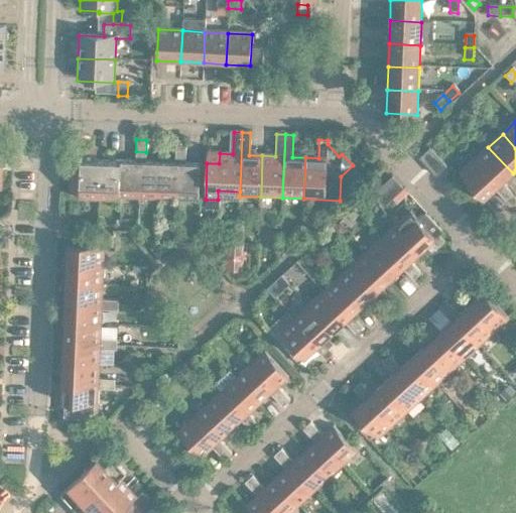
[(175,141),(175,153),(185,153),(186,142),(175,141)]
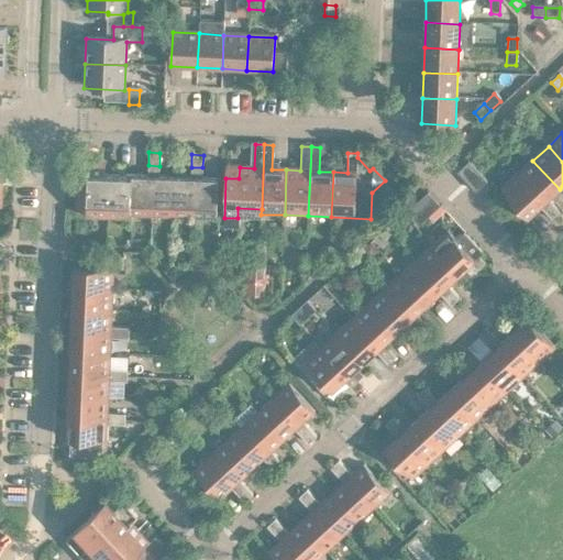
[(532,161),(517,175),(543,205),(548,200),(560,189),(532,161)]
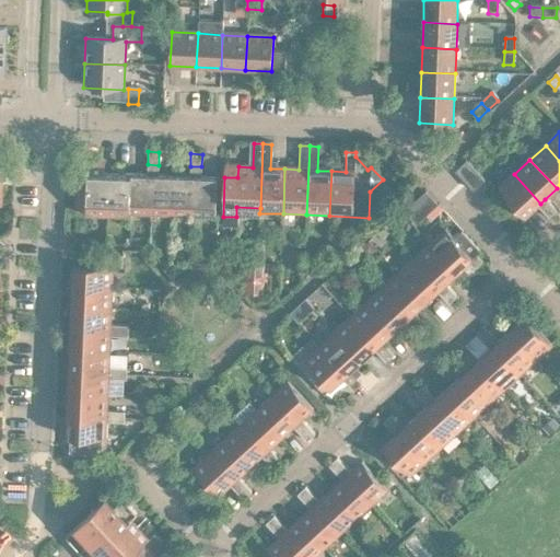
[(86,213),(129,216),(131,176),(98,174),(100,164),(78,163),(76,211),(86,211),(86,213)]
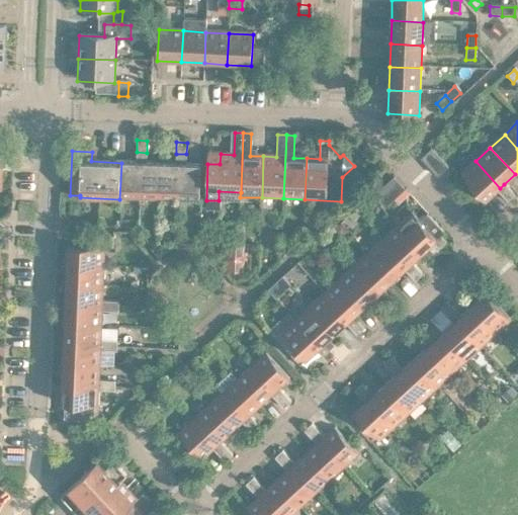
[(136,163),(141,164),(146,164),(147,153),(137,152),(136,163)]
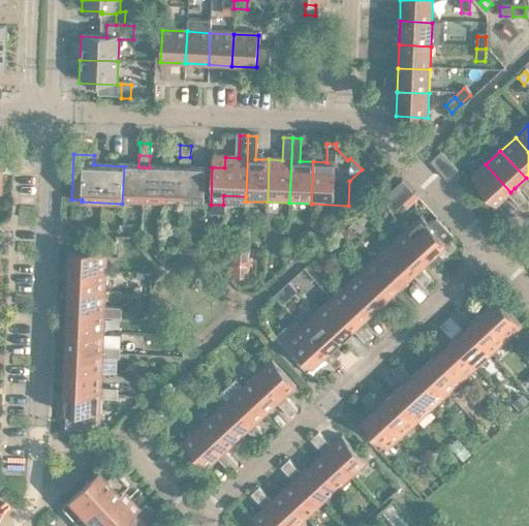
[(179,168),(185,168),(190,168),(190,157),(180,157),(179,168)]
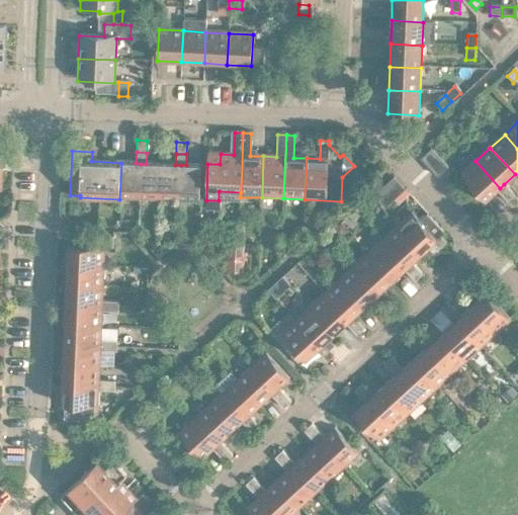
[(485,201),(496,191),(500,188),(476,161),(460,174),(485,201)]
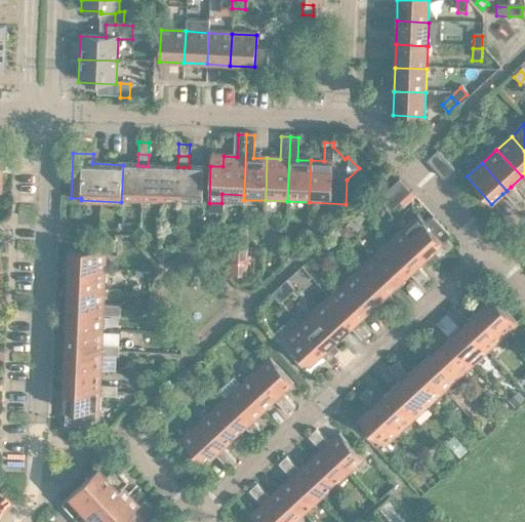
[(121,202),(142,203),(143,166),(137,165),(123,165),(121,202)]
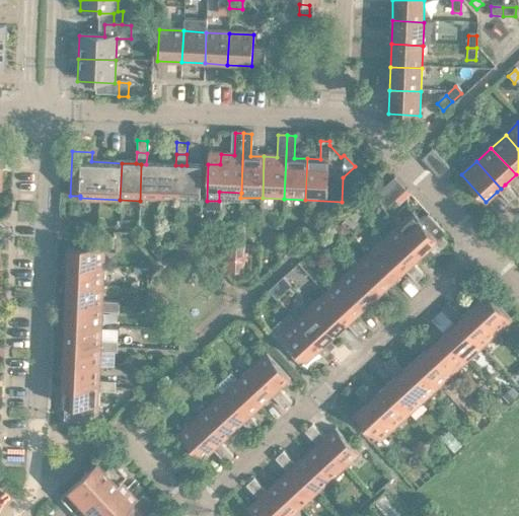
[(140,201),(159,201),(161,164),(146,164),(141,164),(140,201)]
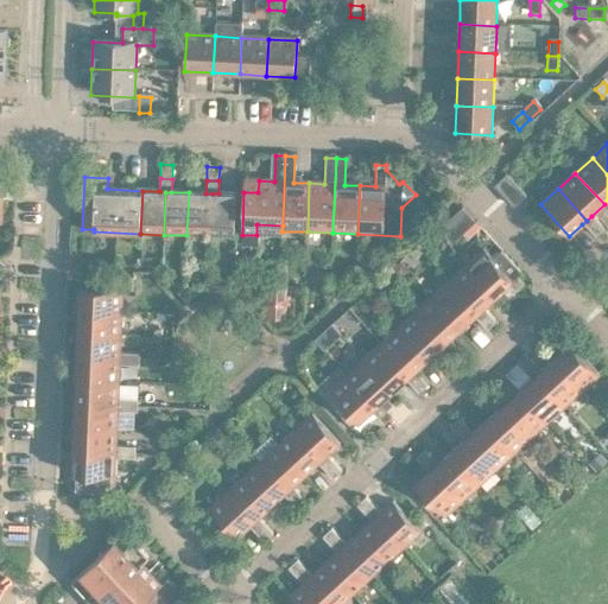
[(187,235),(210,236),(213,194),(206,194),(189,192),(187,235)]
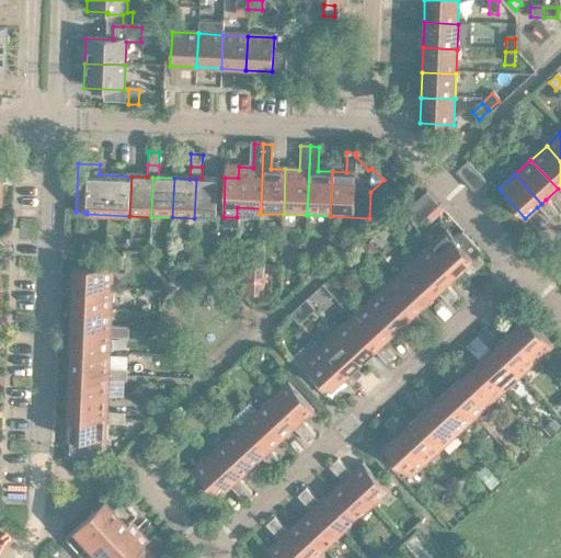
[(196,179),(194,218),(216,219),(217,180),(202,179),(196,179)]
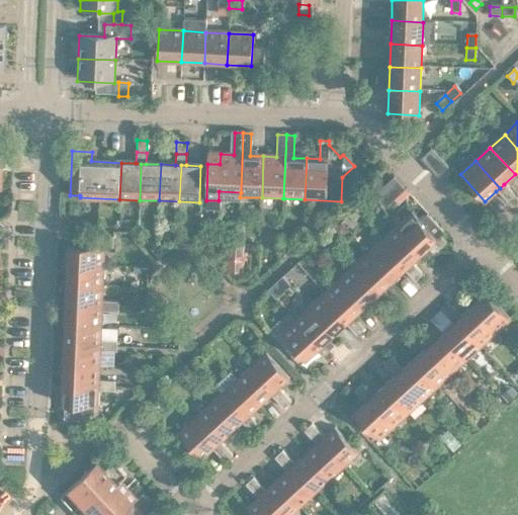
[(373,197),(384,209),(405,191),(394,179),(373,197)]
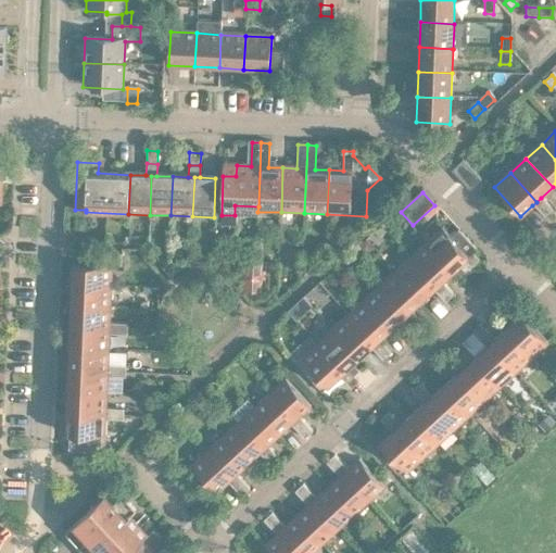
[(532,205),(539,212),(546,204),(541,198),(536,202),(532,205)]
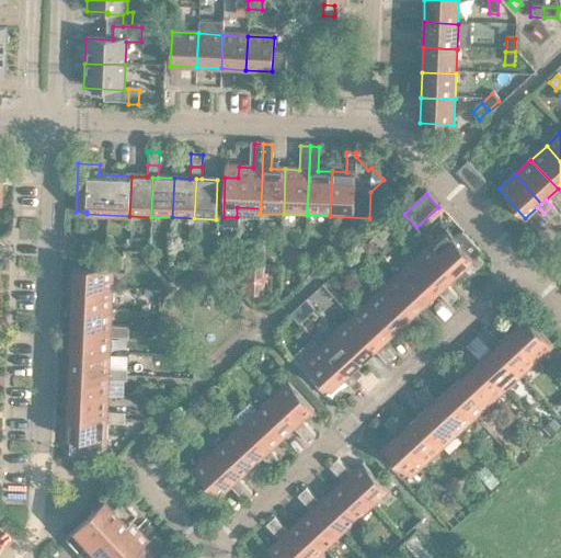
[(551,206),(544,214),(549,220),(558,213),(551,206)]
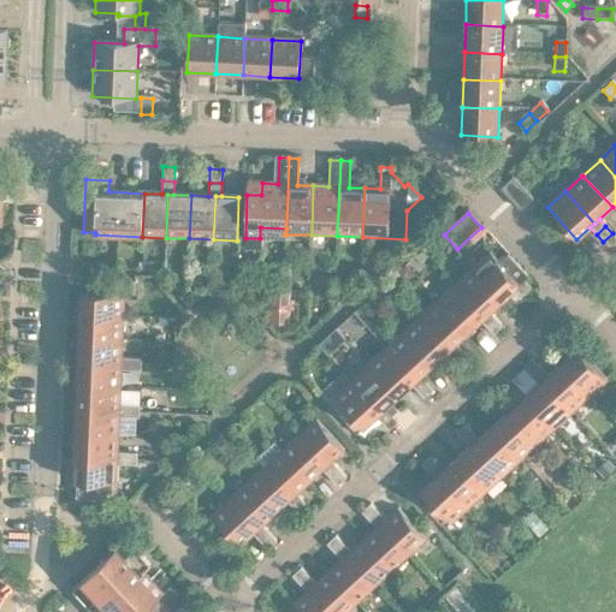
[(477,266),(473,269),(502,302),(515,290),(521,297),(531,289),(523,281),(527,278),(508,256),(499,263),(490,254),(477,266)]
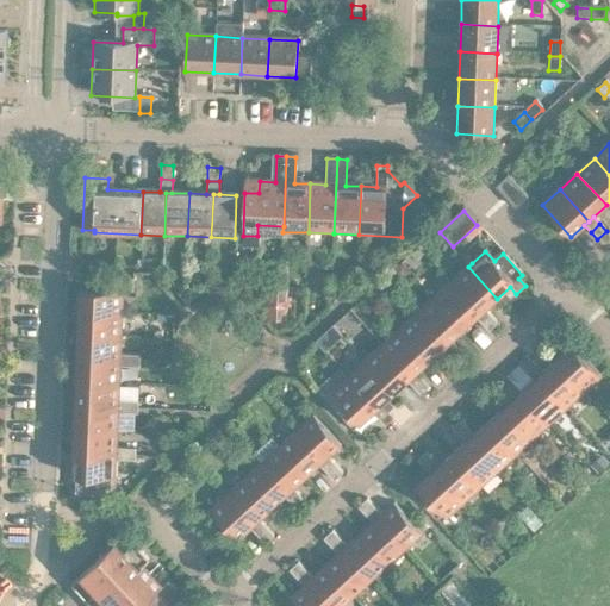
[(464,255),(460,258),(468,267),(472,263),(464,255)]
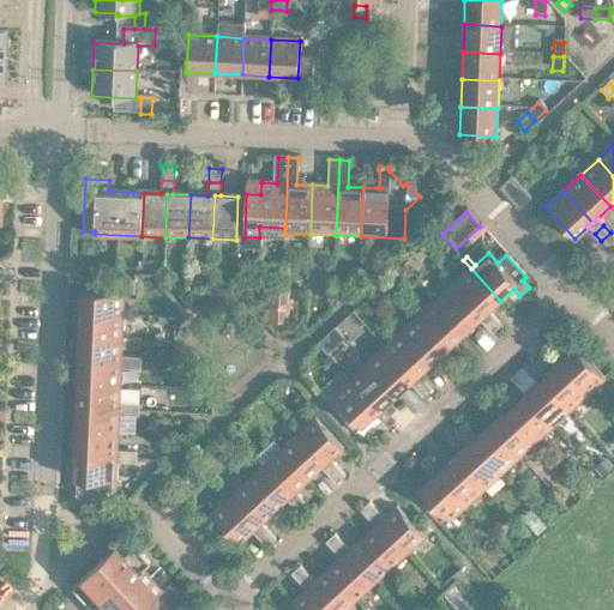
[(404,266),(395,275),(404,284),(413,276),(404,266)]
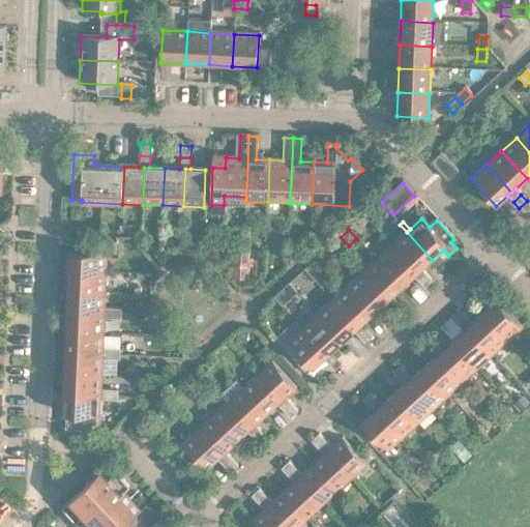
[(407,232),(391,246),(417,273),(420,270),(432,260),(407,232)]
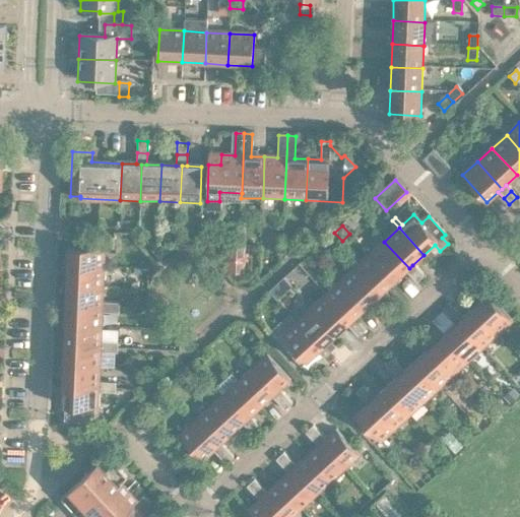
[(384,242),(370,255),(394,282),(405,272),(409,268),(384,242)]
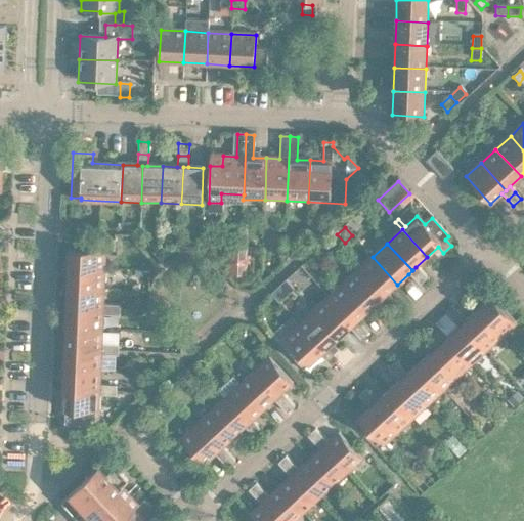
[(69,249),(68,269),(104,271),(104,266),(105,251),(69,249)]
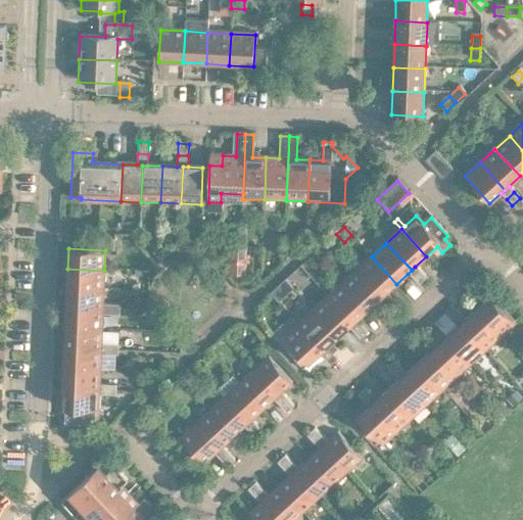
[(230,249),(229,275),(246,276),(246,249),(230,249)]
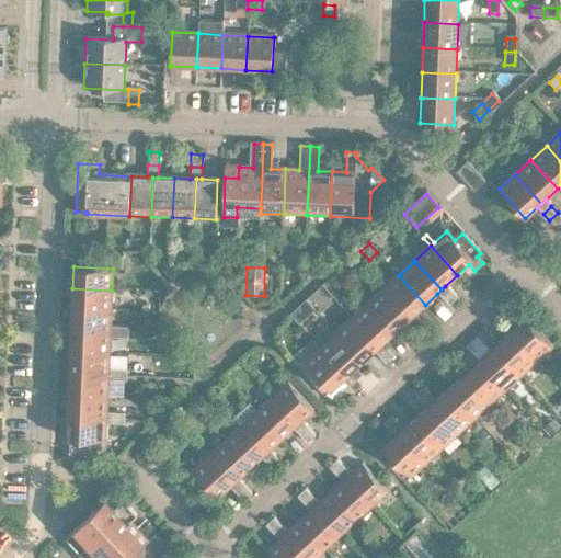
[(399,275),(382,289),(410,319),(413,315),(425,305),(399,275)]
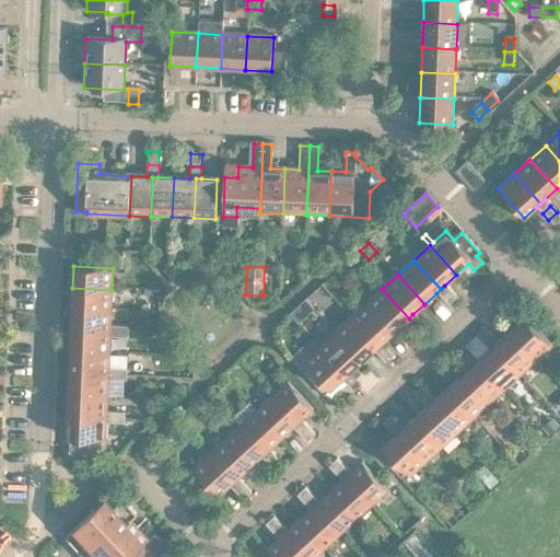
[(444,286),(441,289),(436,293),(442,299),(451,292),(444,286)]
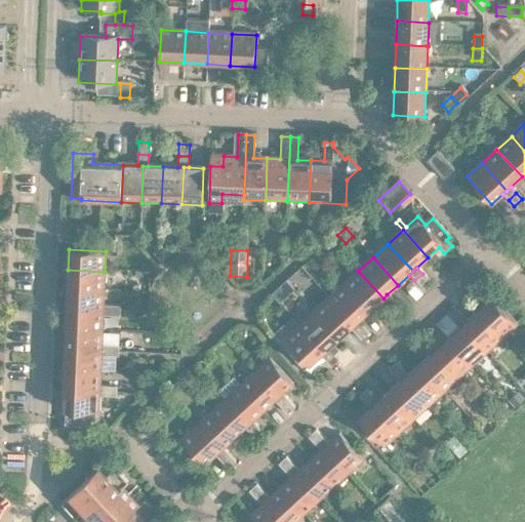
[(68,270),(67,290),(104,291),(105,277),(105,272),(68,270)]
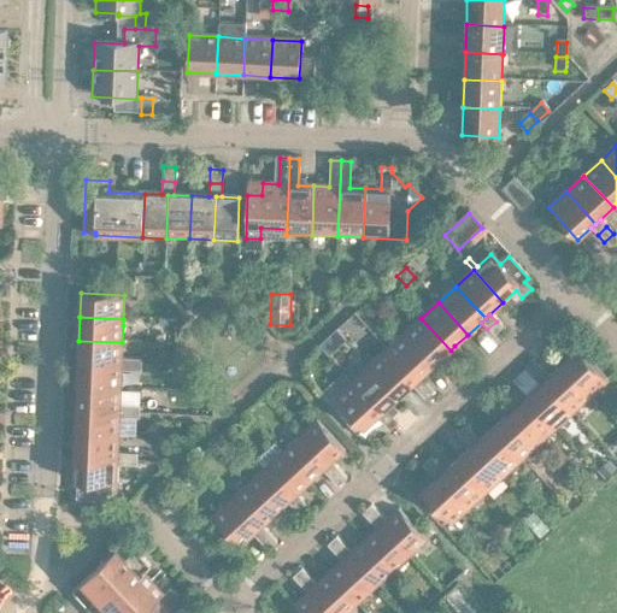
[(421,318),(404,334),(433,366),(446,354),(451,351),(421,318)]
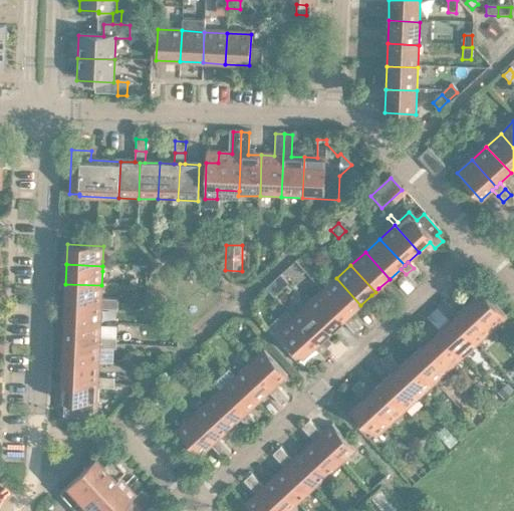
[(414,268),(406,274),(412,281),(419,274),(414,268)]
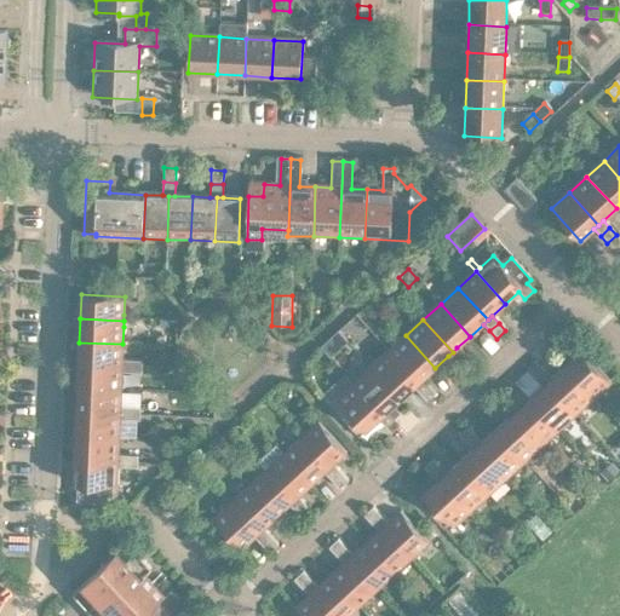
[(406,335),(388,352),(418,384),(422,380),(435,368),(406,335)]
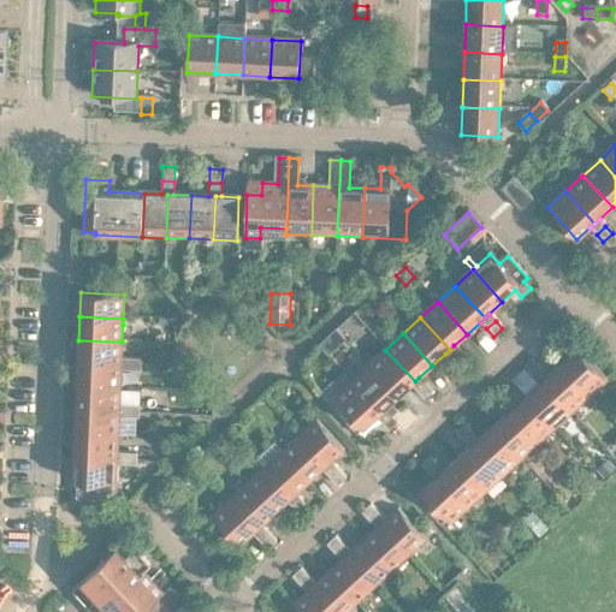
[(560,366),(590,397),(606,381),(578,350),(582,346),(575,338),(567,346),(573,354),(560,366)]
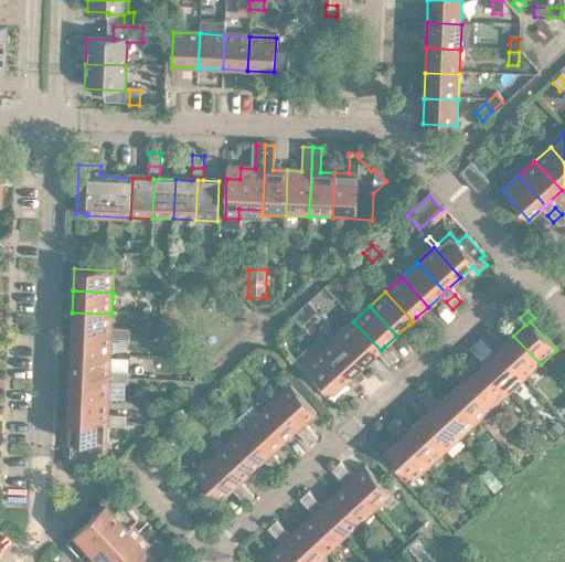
[(72,313),(71,333),(112,336),(112,330),(112,314),(72,313)]
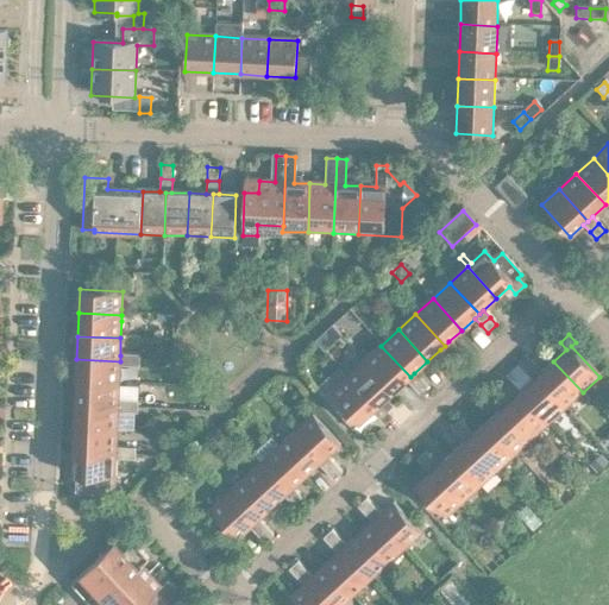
[(449,341),(445,346),(440,350),(446,357),(456,348),(449,341)]
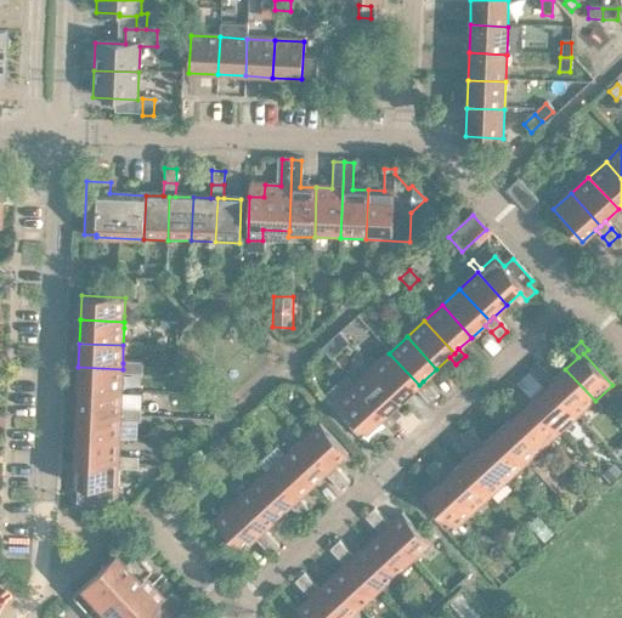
[(389,353),(372,369),(401,402),(414,390),(419,385),(389,353)]
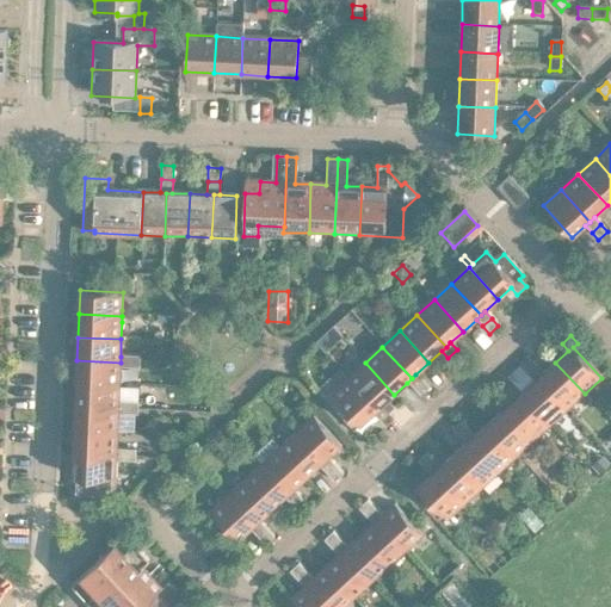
[(457,350),(448,358),(455,365),(463,357),(457,350)]
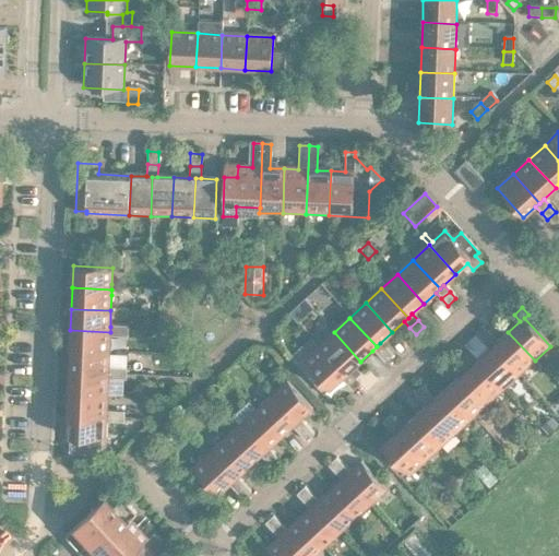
[(110,327),(110,332),(109,338),(118,338),(119,327),(110,327)]
